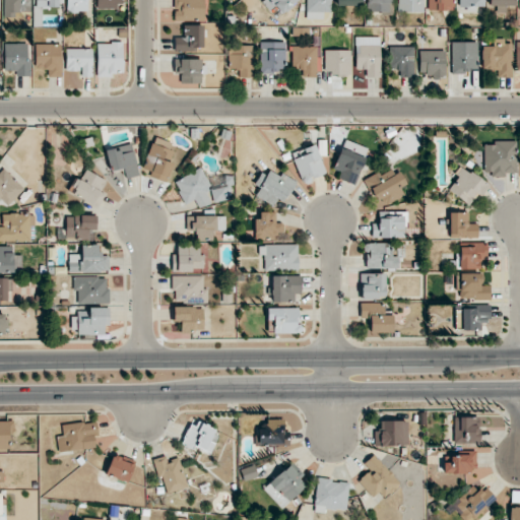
[(4,0),(4,17),(15,17),(14,12),(31,12),(30,0),(4,0)]
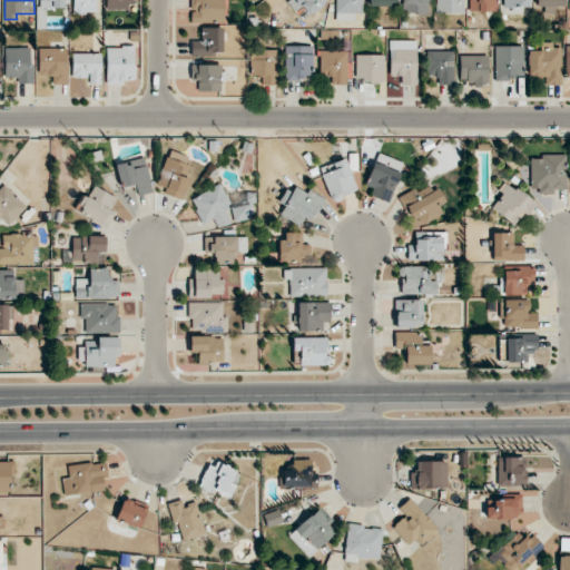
[(71,0),(72,13),(97,13),(96,0),(71,0)]
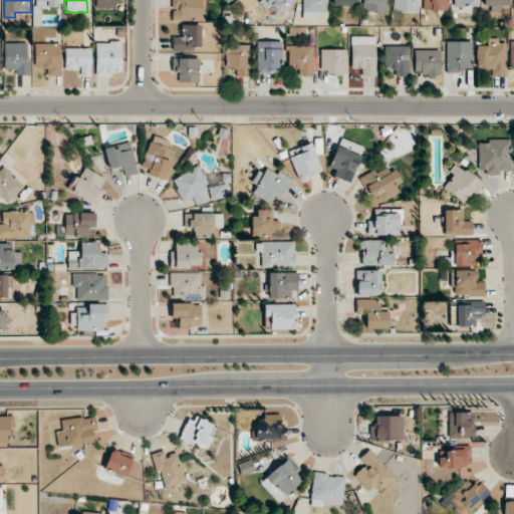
[(119,0),(95,0),(95,9),(119,9),(119,0)]
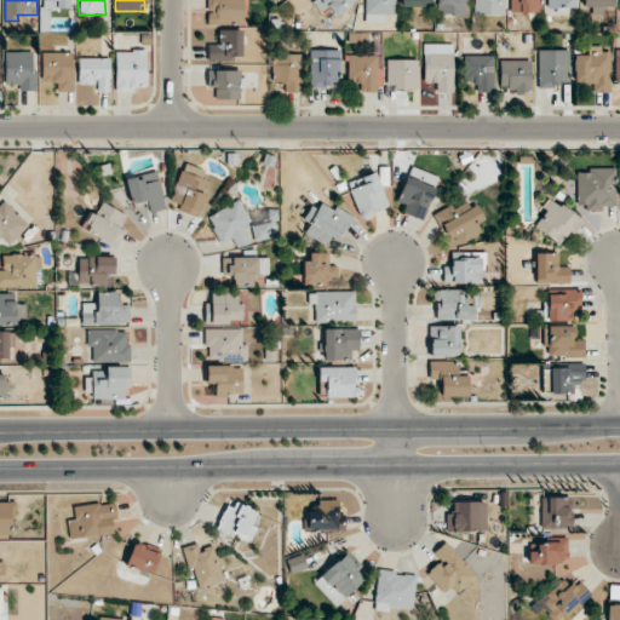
[(206,0),(207,26),(244,24),(242,0),(206,0)]
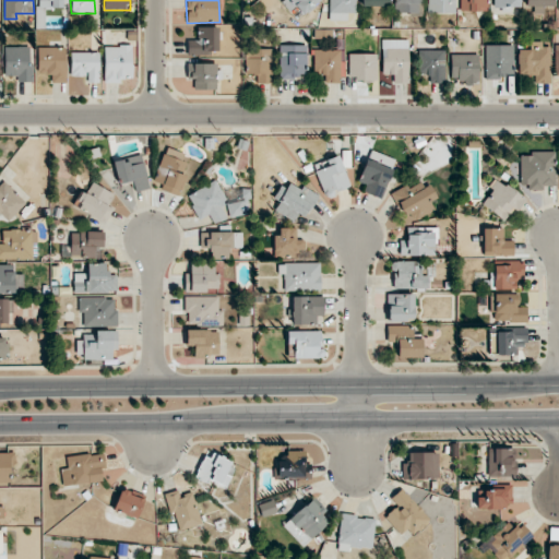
[(284,0),(282,2),(289,12),(296,7),(304,15),(321,0),(284,0)]
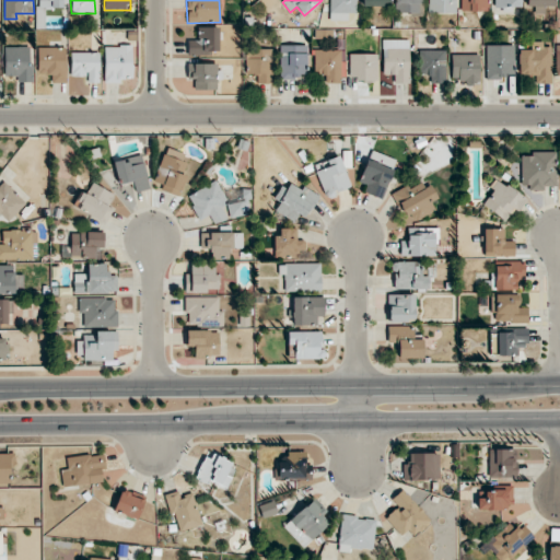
[(356,13),(356,0),(328,0),(328,20),(348,21),(348,13),(356,13)]
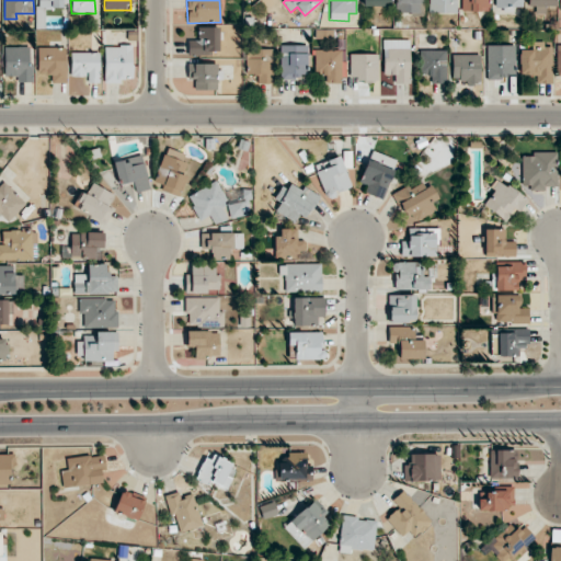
[(393,0),(395,12),(423,13),(422,0),(393,0)]
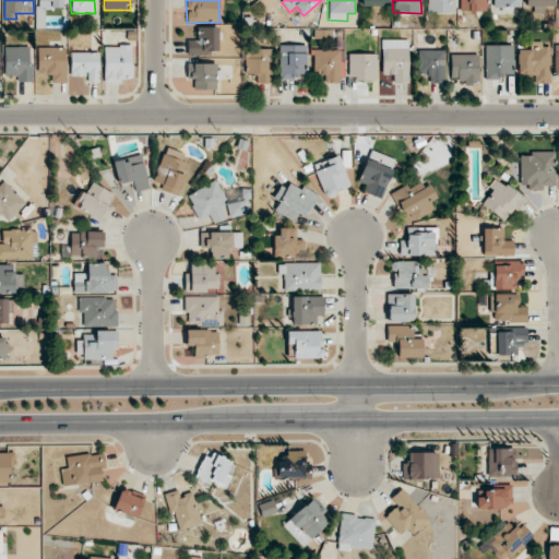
[(454,13),(454,0),(427,0),(427,13),(454,13)]
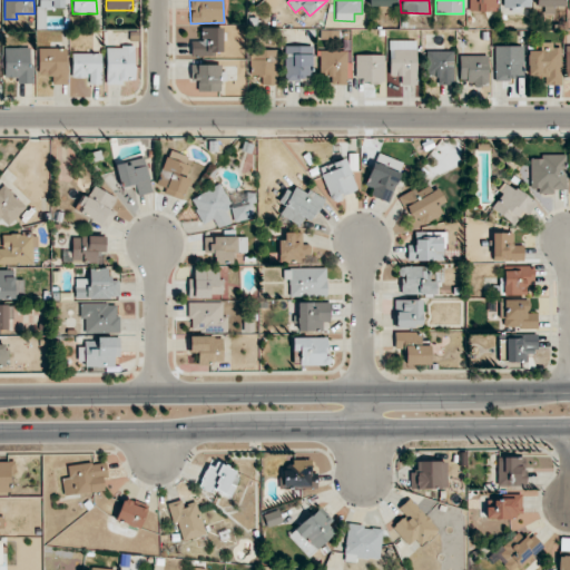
[(468,0),(468,10),(495,11),(495,0),(468,0)]
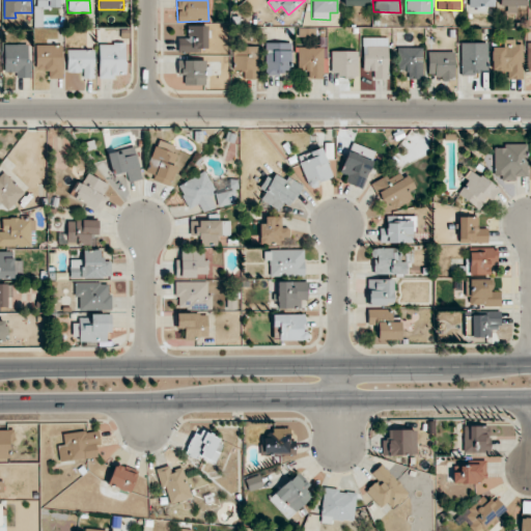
[(177,50),(206,51),(207,26),(187,26),(187,38),(178,37),(177,50)]
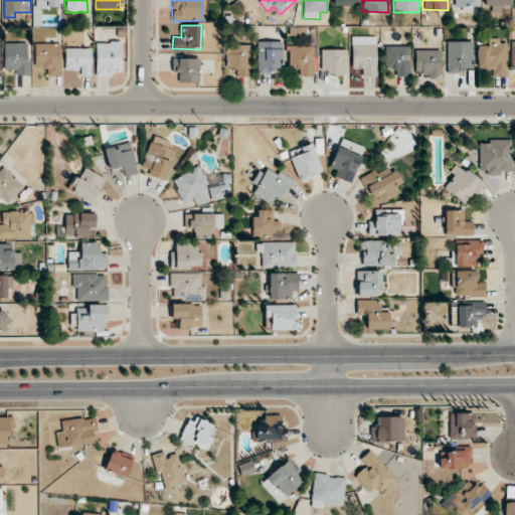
[(376,36),(351,36),(350,68),(361,68),(361,76),(375,76),(376,36)]
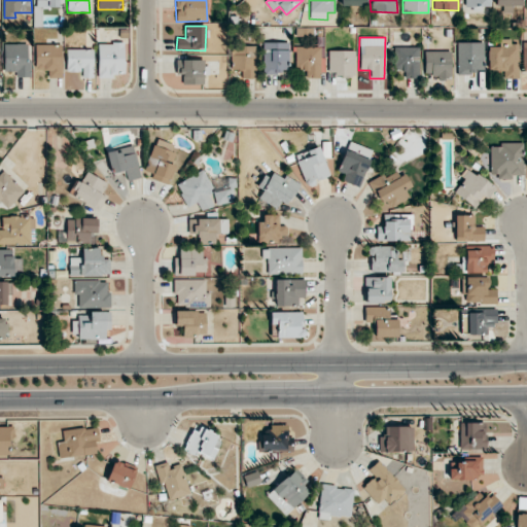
[(488,46),(488,70),(501,70),(501,78),(519,78),(519,41),(500,40),(500,46),(488,46)]
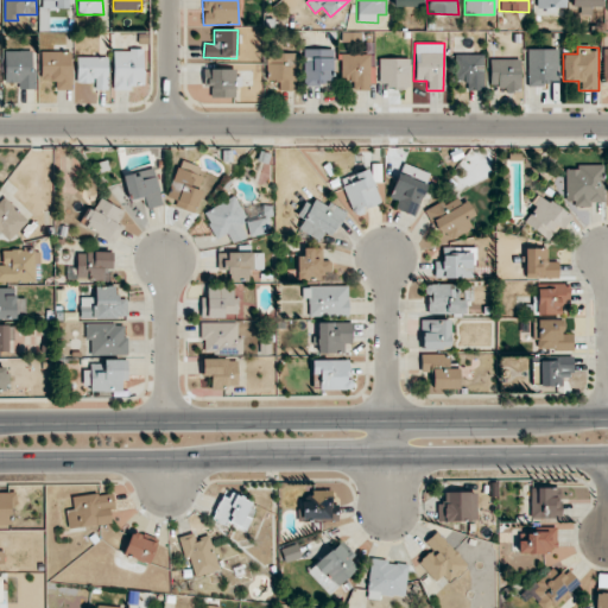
[(334,50),(304,49),(304,84),(333,84),(334,50)]
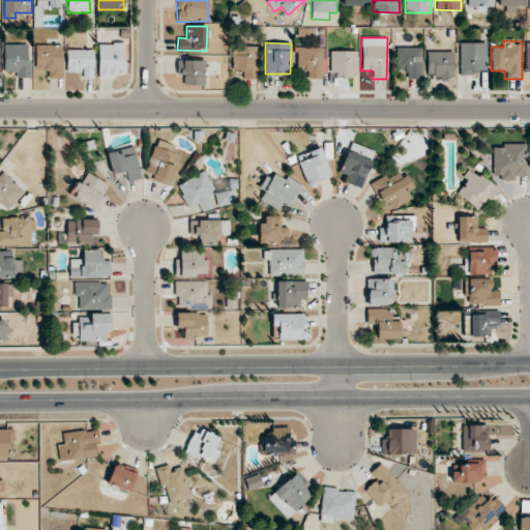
[(460,72),(487,72),(487,42),(459,42),(460,72)]
